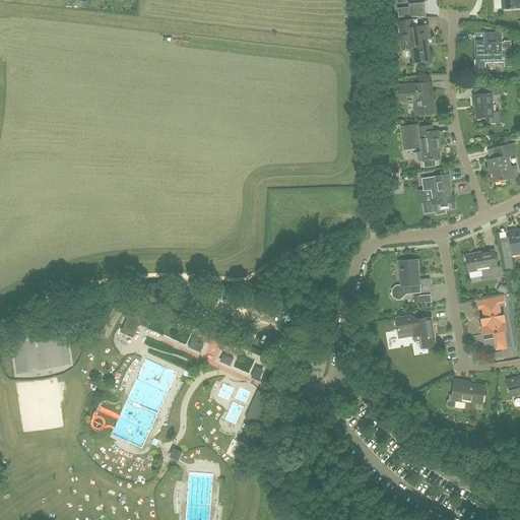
[(519,7),(519,0),(501,0),(502,9),(519,7)]
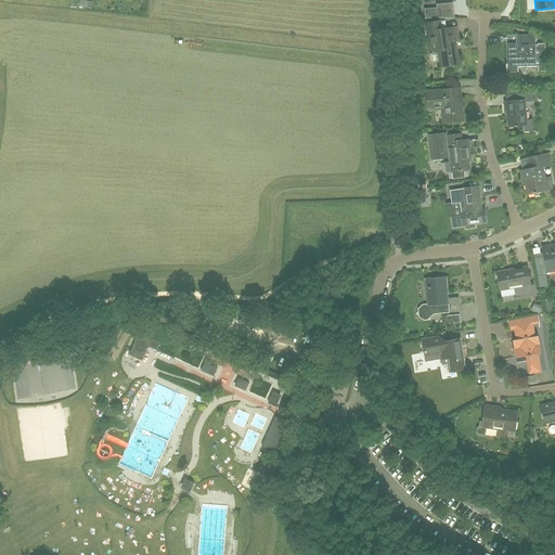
[(425,17),(442,17),(441,8),(437,9),(425,9),(425,17)]
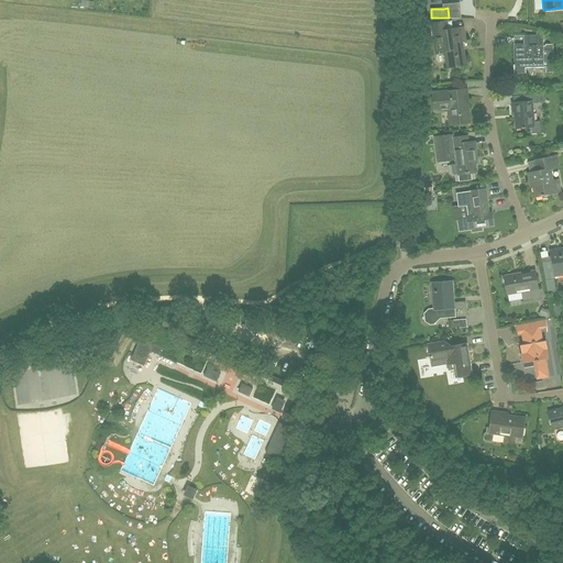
[(435,54),(444,53),(446,68),(465,65),(462,42),(466,42),(464,28),(452,29),(451,20),(431,23),(435,54)]
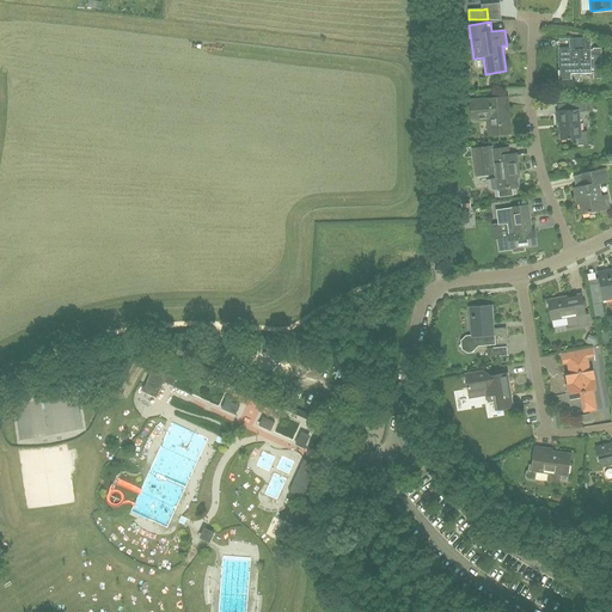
[(570,79),(570,73),(594,72),(594,78),(603,78),(603,47),(593,48),(593,49),(589,49),(589,38),(569,38),(569,44),(569,49),(558,49),(560,79),(570,79)]
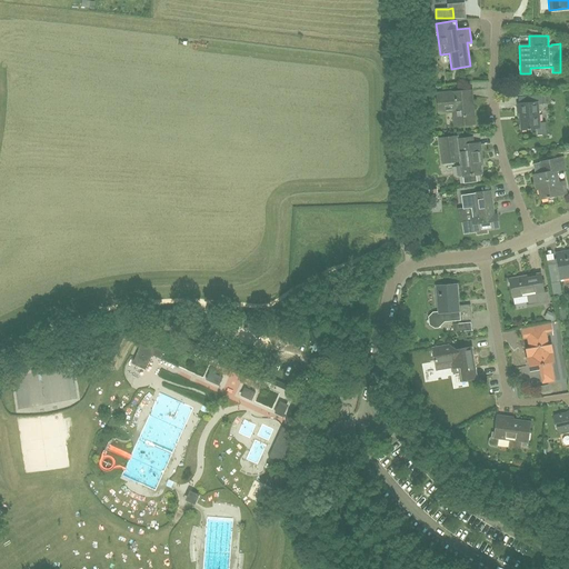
[(452,91),(452,92),(438,93),(440,112),(453,112),(455,126),(475,125),(472,95),(471,90),(452,91)]
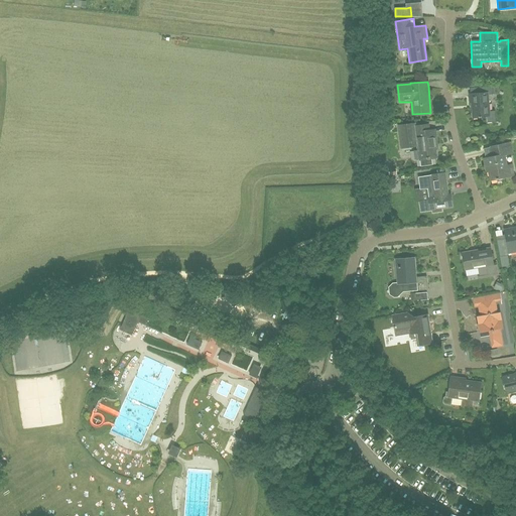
[(493,94),(493,95),(499,94),(498,86),(492,86),(479,87),(480,91),(480,93),(469,94),(470,103),(472,103),(473,118),(481,117),(481,116),(486,116),(487,123),(496,122),(495,111),(489,111),(487,94),(493,94)]
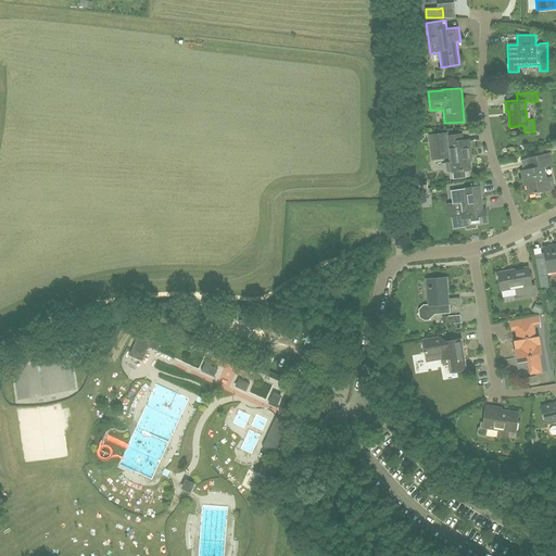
[(466,178),(465,172),(470,171),(469,156),(470,156),(469,140),(463,141),(462,138),(462,135),(447,137),(446,134),(430,136),(433,159),(451,156),(452,162),(445,163),(446,173),(453,172),(453,173),(452,173),(453,179),(466,178)]
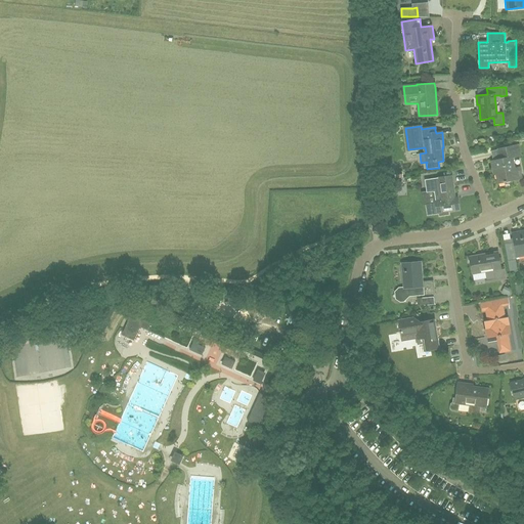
[(520,167),(514,168),(512,157),(517,156),(514,145),(497,149),(490,150),(492,161),(491,161),(494,173),(495,173),(498,182),(517,178),(522,177),(520,167)]
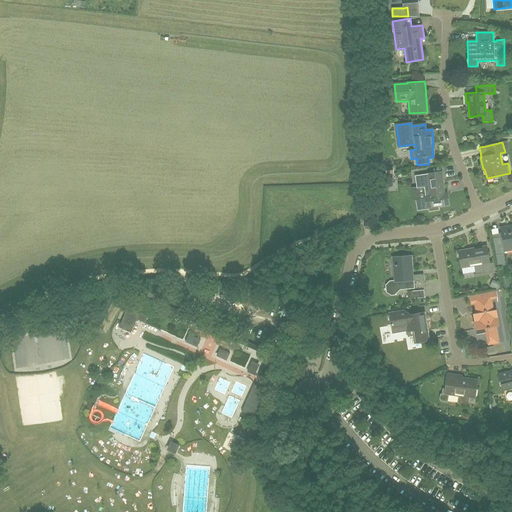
[(447,193),(444,193),(441,172),(415,175),(417,187),(424,186),(425,197),(416,199),(418,210),(429,208),(429,211),(439,209),(438,206),(449,205),(447,193)]
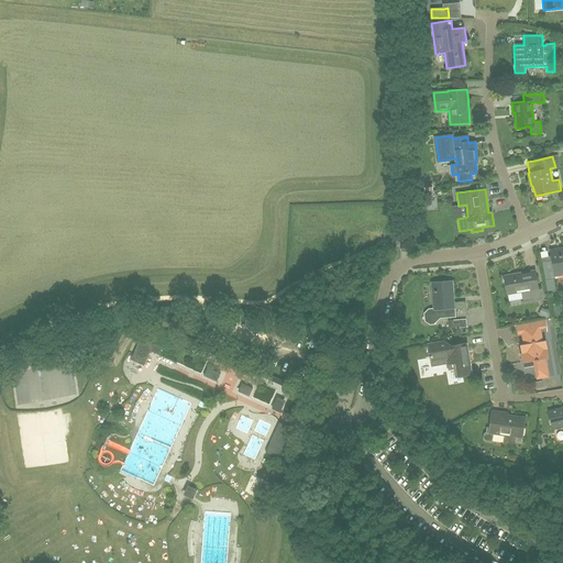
[(545,280),(554,279),(554,274),(555,273),(562,271),(562,251),(561,252),(561,250),(551,251),(552,256),(552,261),(548,262),(542,263),(545,280)]
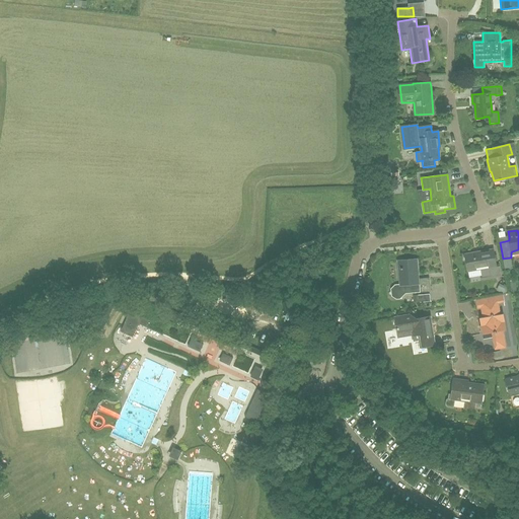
[(499,264),(496,265),(493,250),(490,251),(464,255),(467,271),(479,269),(482,277),(501,274),(499,264)]
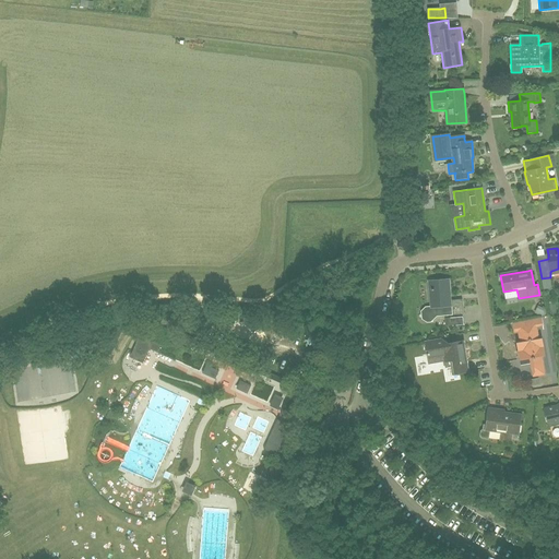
[(428,281),(430,309),(426,309),(423,312),(423,318),(426,320),(429,320),(432,317),(463,314),(462,299),(451,300),(449,280),(428,281)]
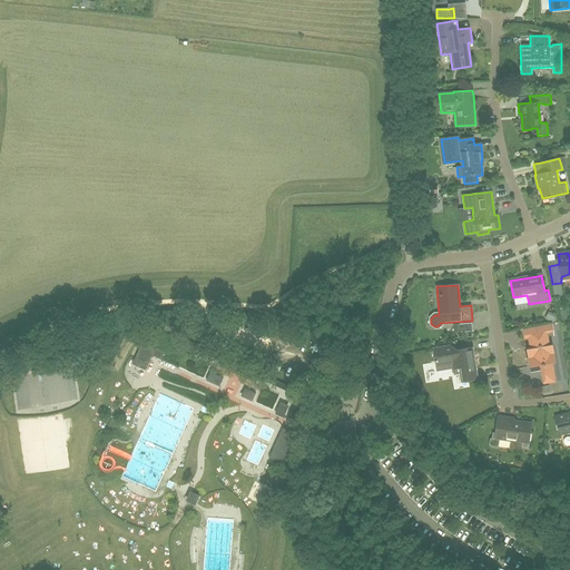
[(528,338),(529,349),(527,350),(530,366),(541,365),(543,383),(556,381),(552,363),(556,362),(552,345),(549,345),(548,334),(553,333),(552,324),(533,327),(534,333),(534,337),(528,338)]
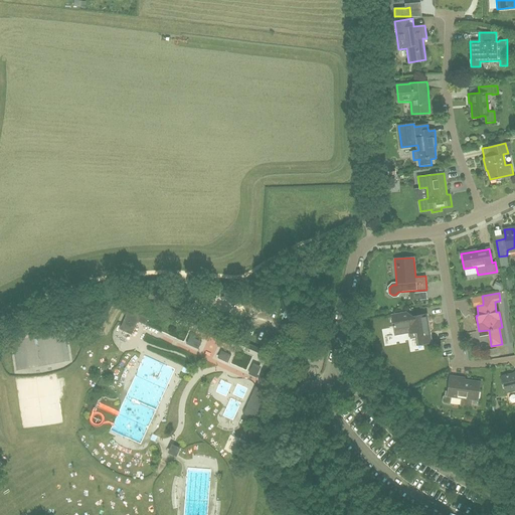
[(234,338),(202,323),(180,313),(167,307),(163,315),(176,321),(177,319),(178,317),(200,327),(198,331),(231,346),(233,342),(260,354),(259,357),(258,358),(268,363),(271,364),(275,356),(262,350),(234,338)]
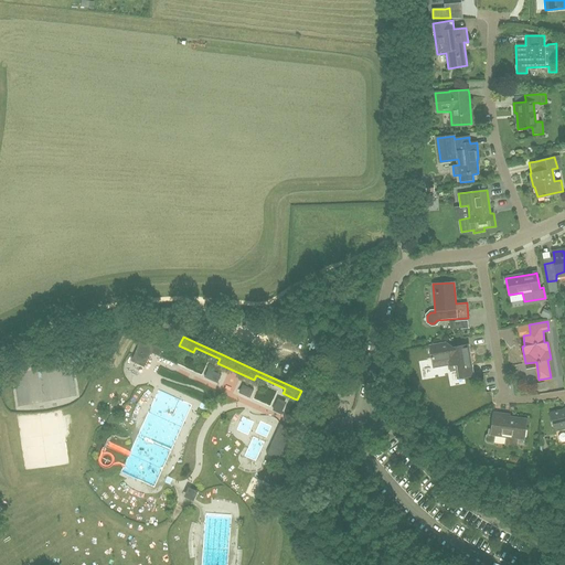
[(149,342),(141,339),(130,362),(144,368),(149,358),(151,353),(155,354),(159,356),(162,349),(149,342)]
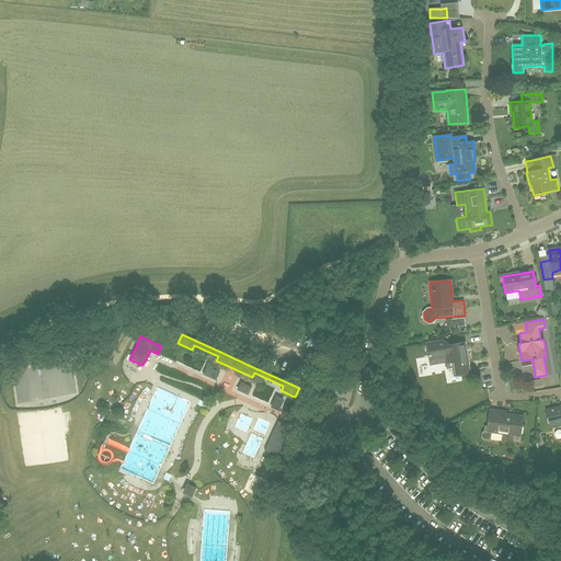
[(447,365),(454,364),(456,376),(470,374),(465,342),(449,344),(446,342),(443,340),(425,343),(426,348),(427,348),(428,354),(427,354),(428,357),(430,357),(430,359),(445,357),(447,365)]
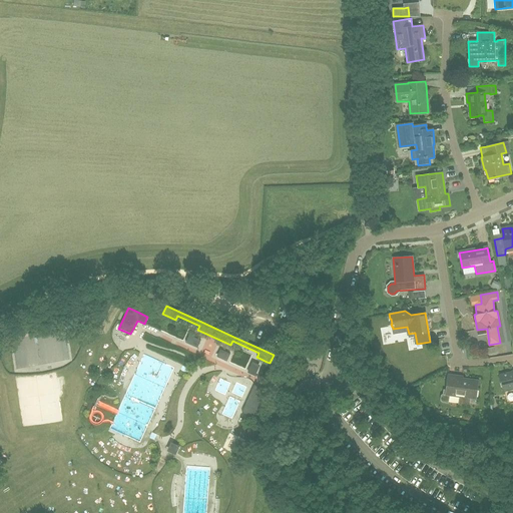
[(200,341),(193,338),(195,336),(189,333),(185,343),(197,348),(198,345),(200,341)]
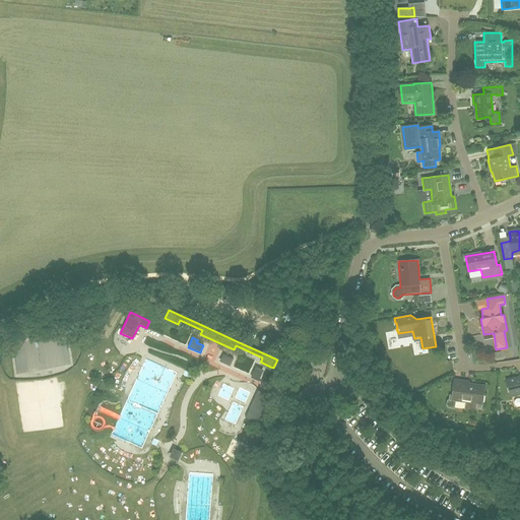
[(230,367),(233,359),(222,354),(221,358),(219,362),(230,367)]
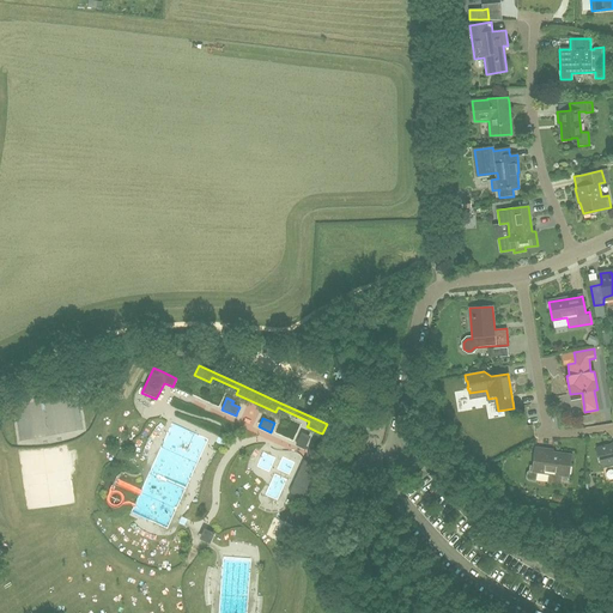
[(235,437),(243,438),(246,430),(237,429),(235,437)]
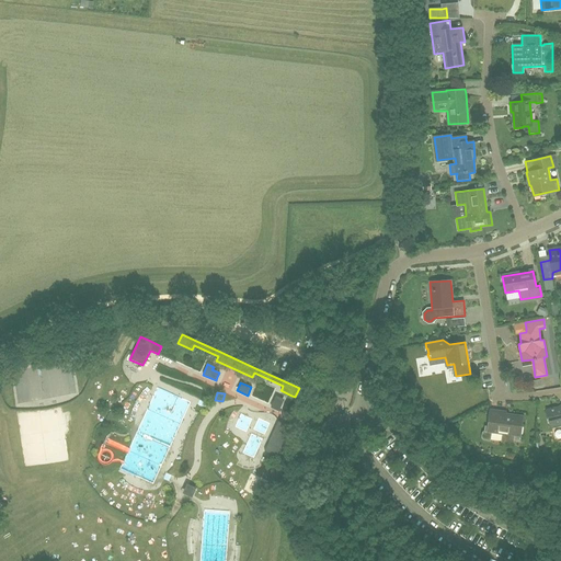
[(278,412),(284,400),(276,396),(273,402),(271,408),(278,412)]
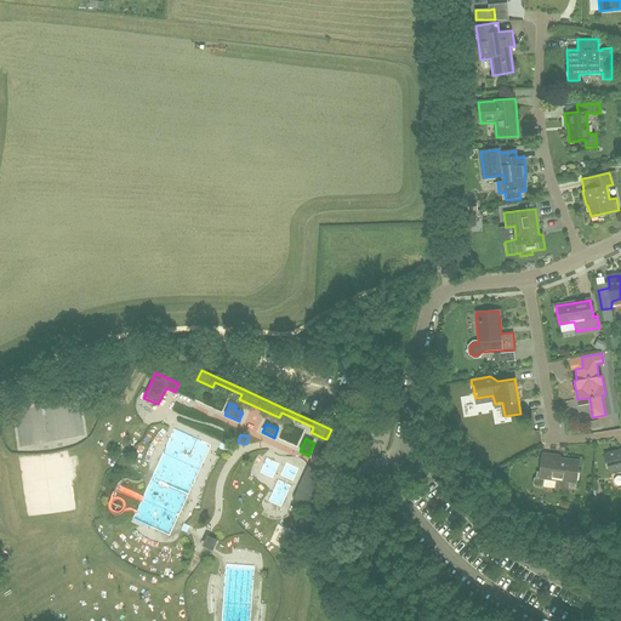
[(620,453),(605,456),(605,457),(604,457),(603,459),(604,465),(605,466),(608,465),(609,471),(620,468),(620,453)]
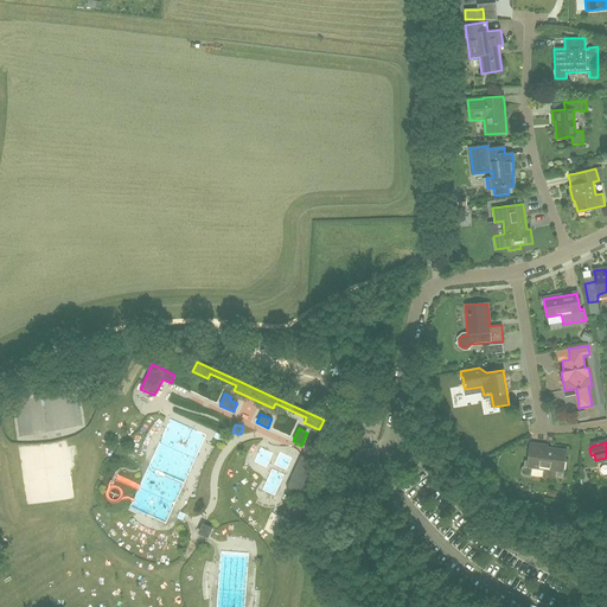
[(528,467),(531,467),(544,470),(543,478),(555,479),(555,475),(562,477),(562,472),(563,472),(566,451),(547,448),(547,446),(538,445),(530,443),(528,461),(528,467)]
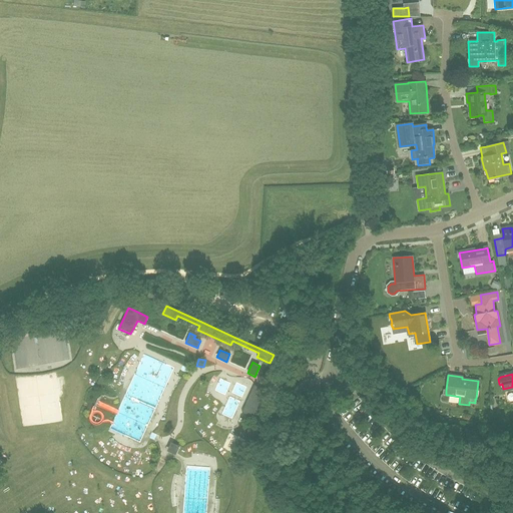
[(241,413),(252,418),(266,391),(254,386),(241,413)]
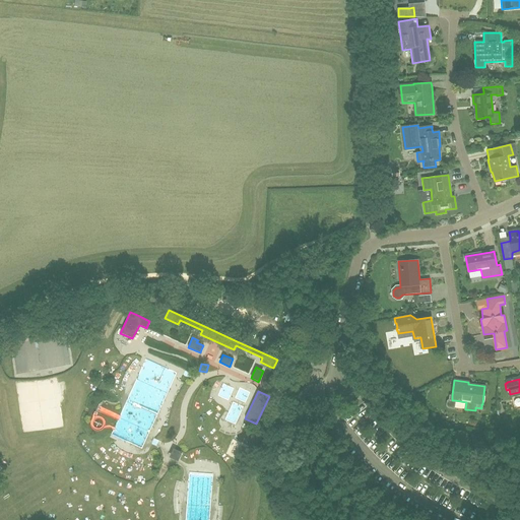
[(178,461),(179,459),(182,452),(180,451),(175,449),(173,448),(169,457),(178,461)]
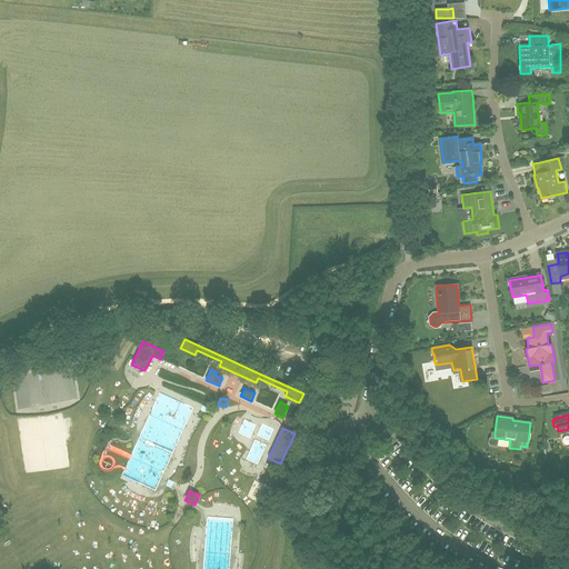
[(178,513),(180,505),(172,502),(169,511),(178,513)]
